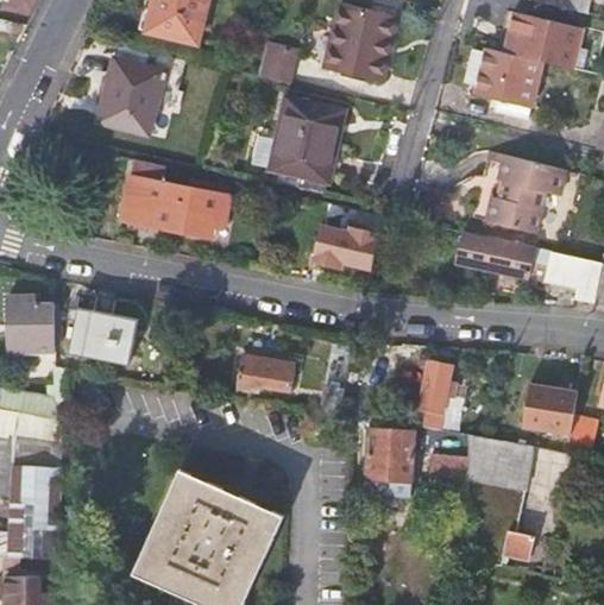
[(196,43),(206,0),(152,0),(146,31),(196,43)]
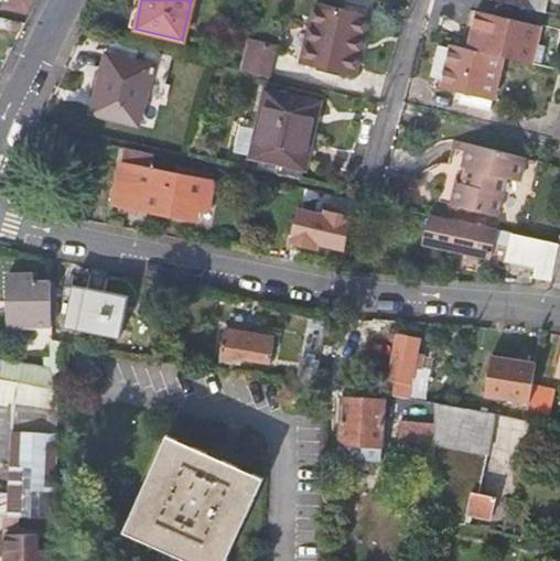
[(503,0),(546,11),(548,0),(503,0)]
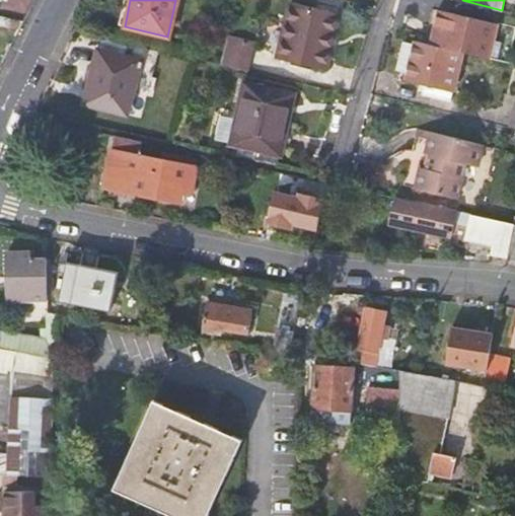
[(337,13),(290,2),(278,55),(324,66),(337,13)]
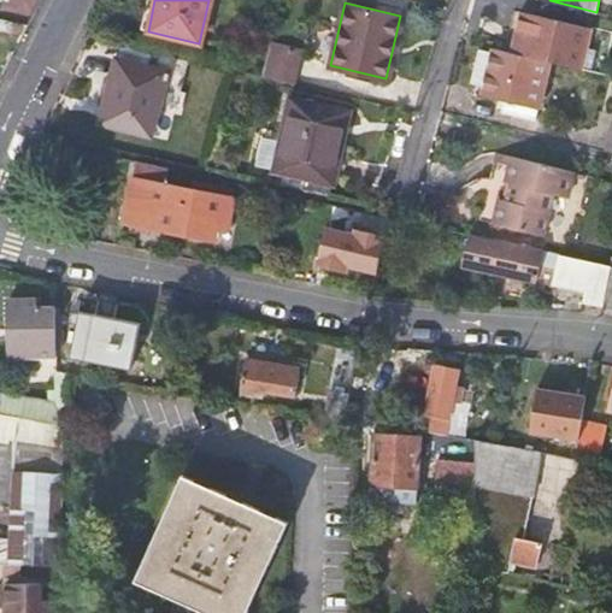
[(493,49),(492,53),(484,87),(482,95),(505,102),(516,104),(513,113),(531,118),(533,108),(537,108),(548,63),(582,71),(592,30),(522,12),(511,54),(493,49)]
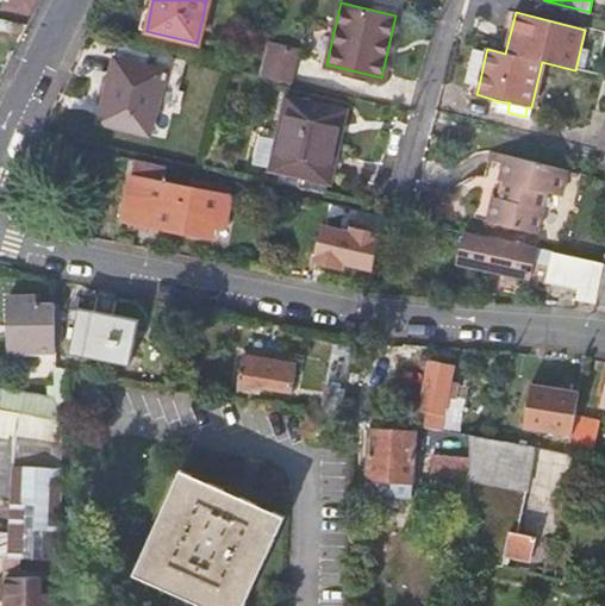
[(297,54),(266,47),(259,75),(291,82),(297,54)]
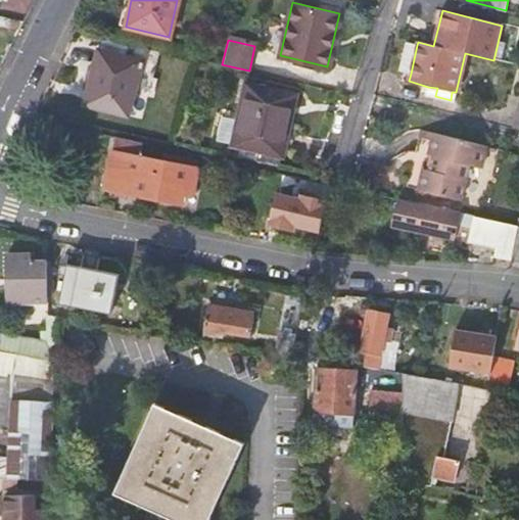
[(399,72),(411,74),(417,45),(407,43),(399,72)]
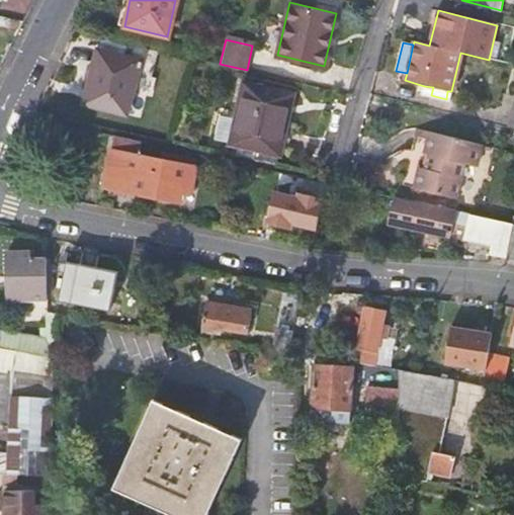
[(140,60),(97,51),(84,103),(126,115),(140,60)]
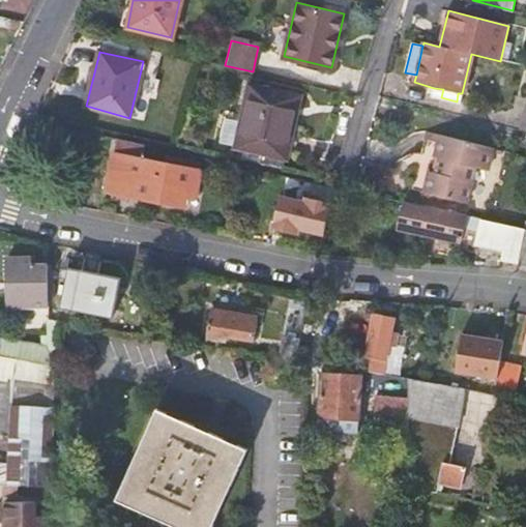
[(250,87),(241,121),(241,124),(247,125),(243,147),(262,152),(286,156),(294,117),(291,116),(294,96),(250,87)]
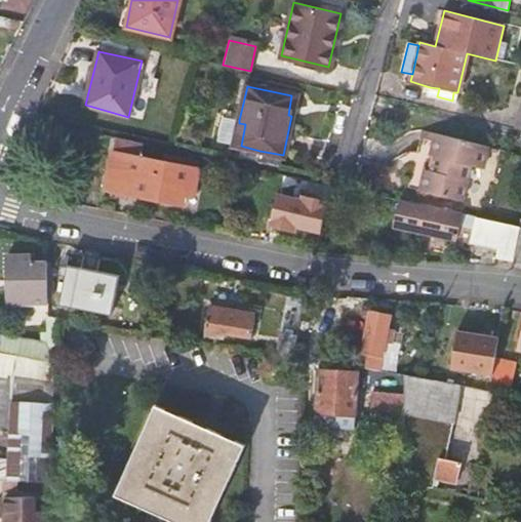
[(439,88),(430,87),(429,94),(437,96),(439,88)]
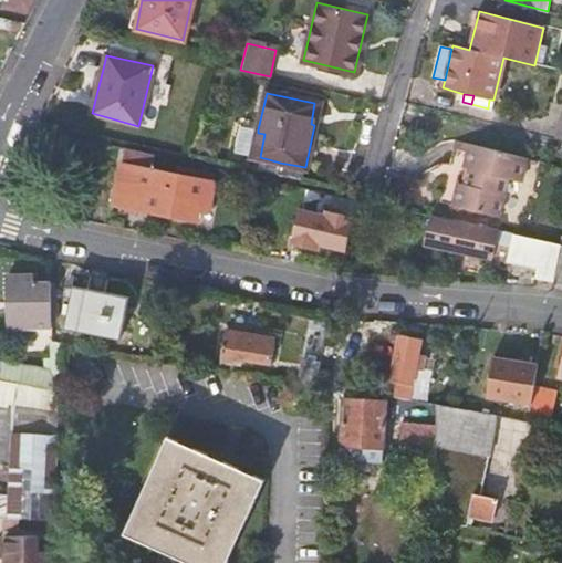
[(258,133),(258,129),(240,126),(236,153),(260,157),(264,134),(258,133)]
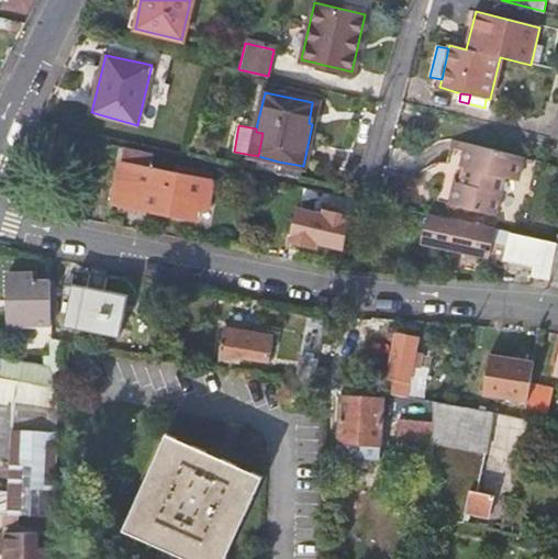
[(467,149),(468,143),(453,138),(452,145),(467,149)]
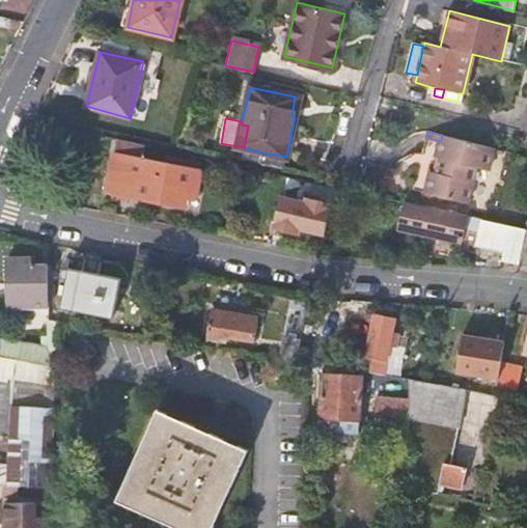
[(491,171),(497,148),(442,135),(441,141),(437,158),(441,159),(438,171),(433,170),(426,192),(468,202),(477,168),(491,171)]
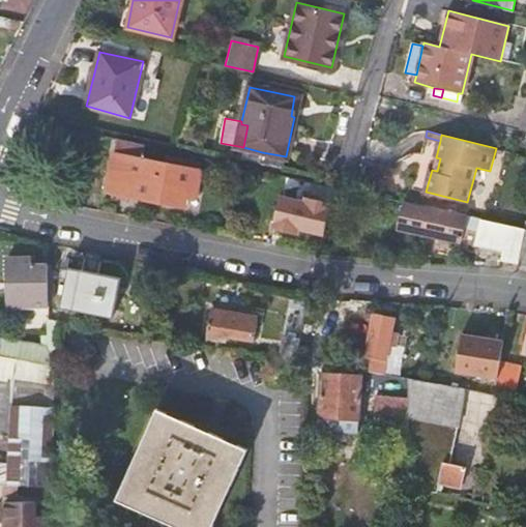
[(199,171),(166,164),(143,158),(146,144),(118,138),(110,179),(140,184),(138,196),(183,206),(185,194),(187,187),(196,189),(199,171)]
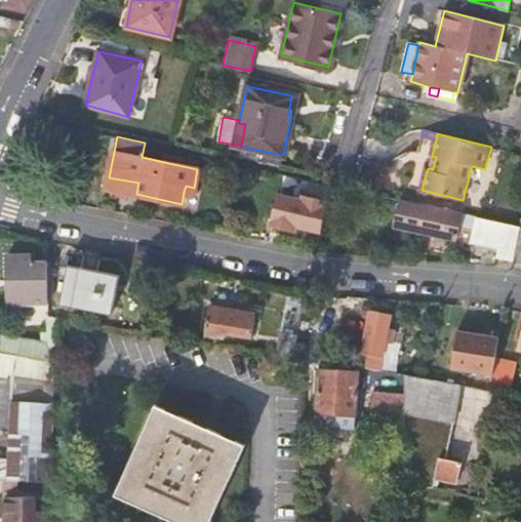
[(259,151),(241,146),(239,154),(258,158),(259,151)]
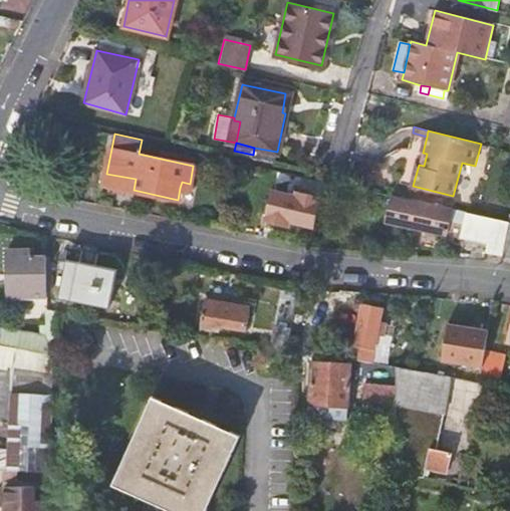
[(275,163),(277,152),(254,148),(253,155),(252,158),(275,163)]
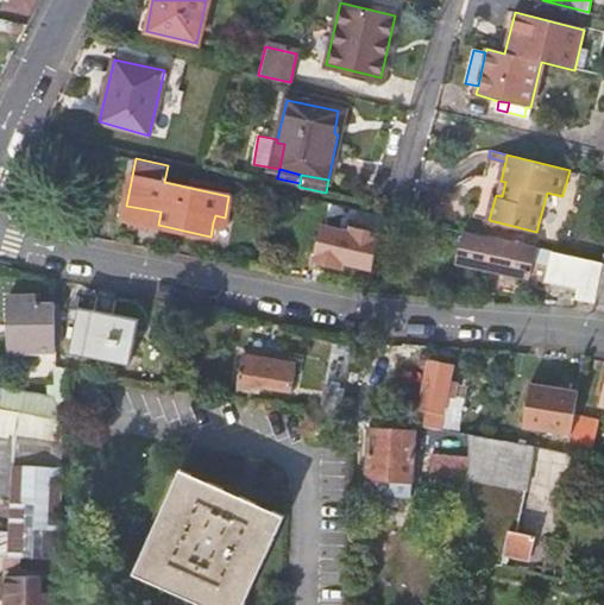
[(190,188),(228,196),(231,188),(192,180),(190,188)]
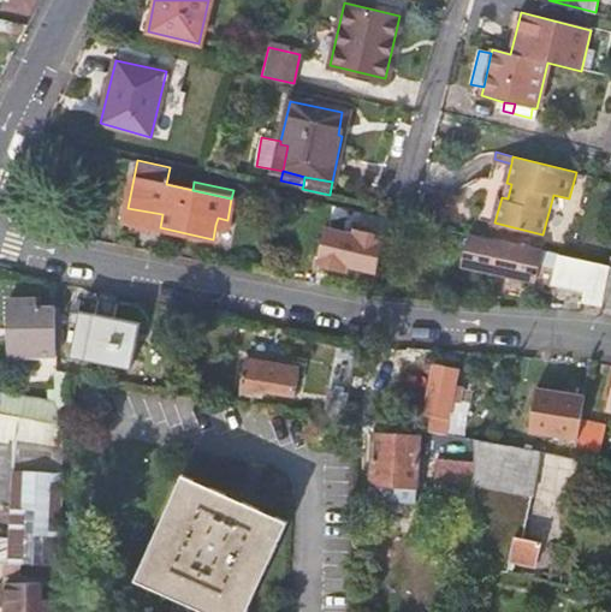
[(162,214),(128,208),(125,220),(160,227),(162,214)]
